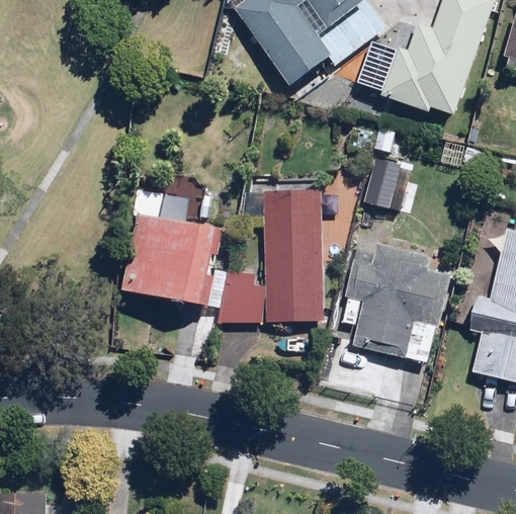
[(385,29),(365,0),(227,0),(293,96),(310,85),(304,76),(325,61),(330,68),(385,29)]
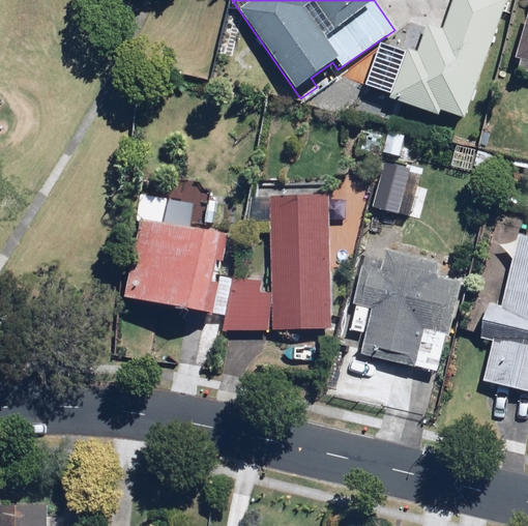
[(462,117),(502,0),(435,0),(418,48),(406,44),(387,99),(435,115),(438,109),(462,117)]
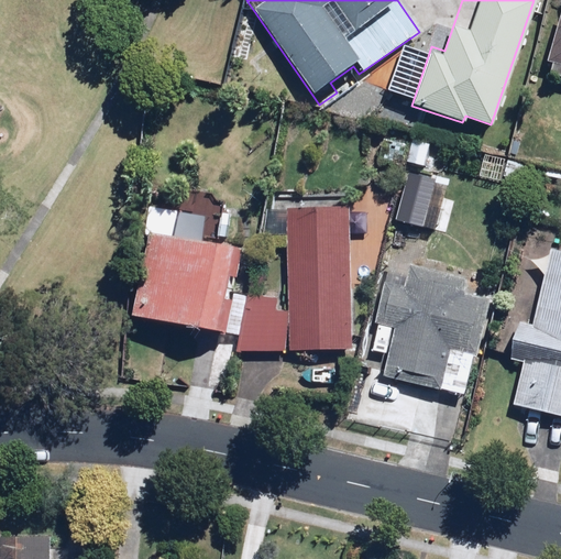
[(560,9),(559,9),(542,70),(560,75),(560,9)]
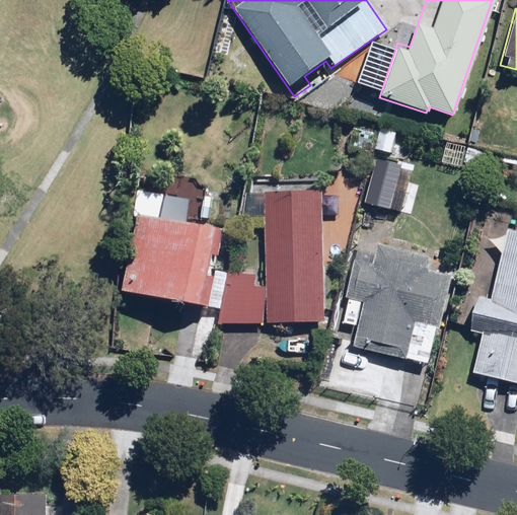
[(389,129),(376,126),(367,174),(392,179),(397,154),(385,151),(389,129)]
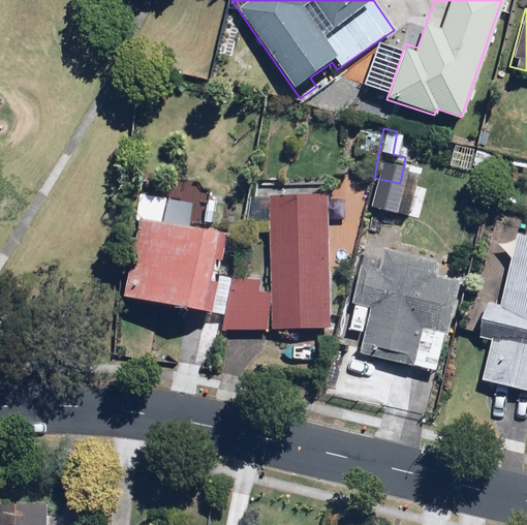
[(328,328),(329,193),(269,192),(269,290),(259,290),(259,276),(230,276),(229,328),(328,328)]
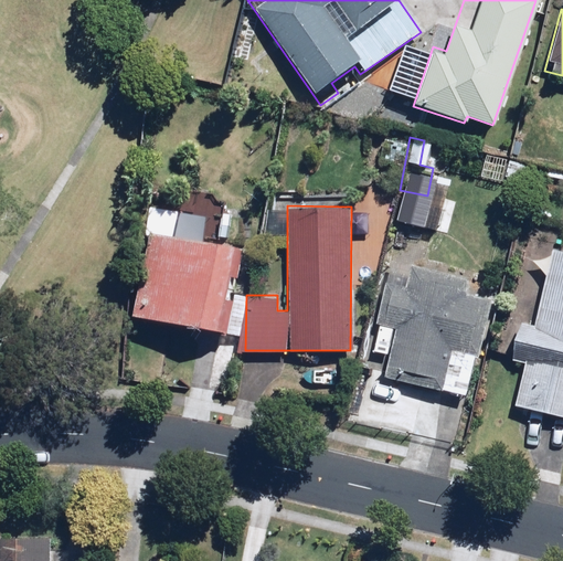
[(245,254),(153,230),(129,320),(222,345),(245,254)]
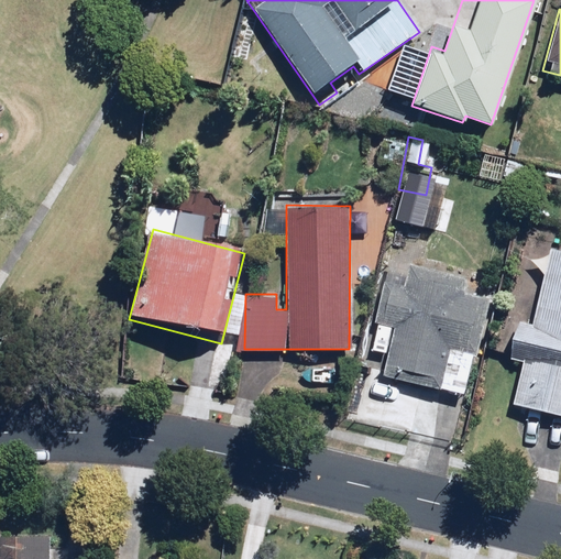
[(560,251),(550,249),(534,321),(509,316),(502,352),(518,357),(508,403),(560,415),(560,251)]
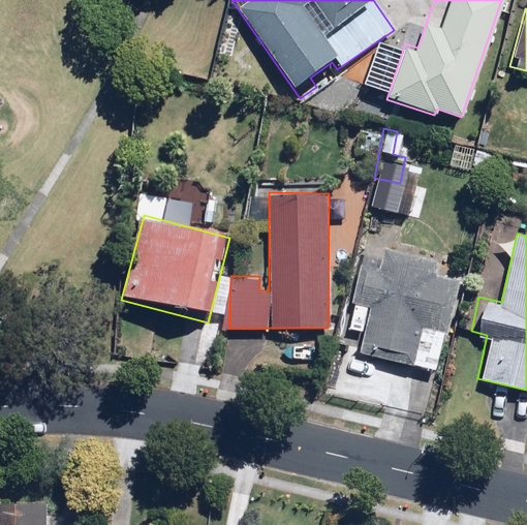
[(435,258),(364,241),(349,298),(370,303),(359,348),(437,367),(459,279),(432,272),(435,258)]
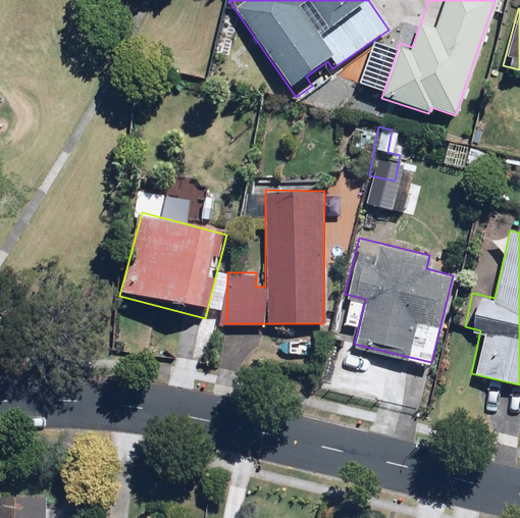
[(0,517),(44,517),(44,497),(0,496),(0,517)]
